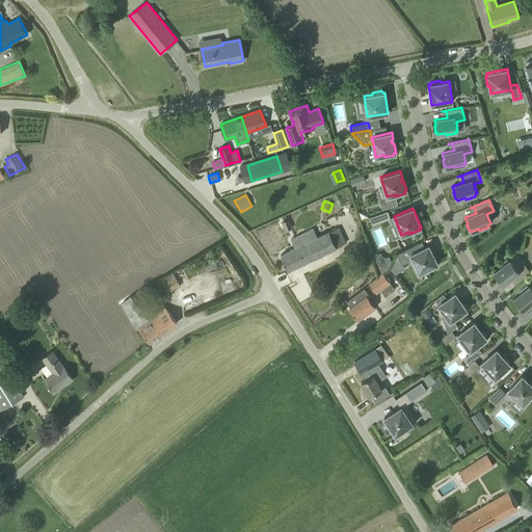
[(388,211),(369,217),(372,225),(391,218),(388,211)]
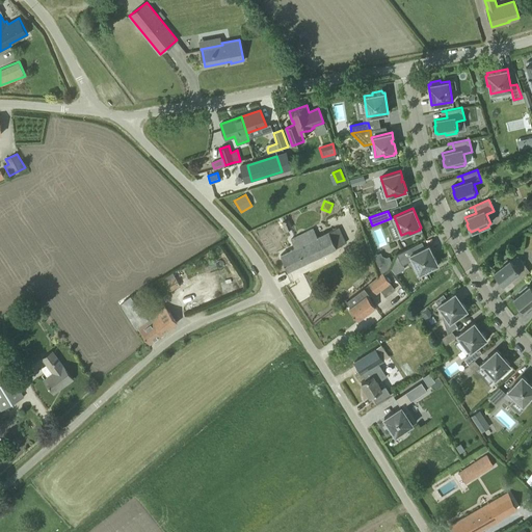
[(282,221),(286,231),(293,228),(288,218),(287,219),(285,215),(281,217),(283,221),(282,221)]
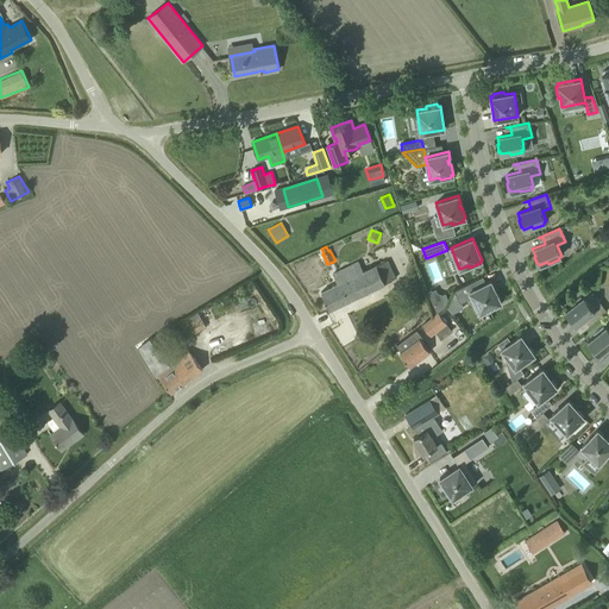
[(359,262),(355,264),(333,274),(338,284),(321,292),(330,311),(384,283),(396,277),(388,259),(376,265),(364,271),(359,262)]
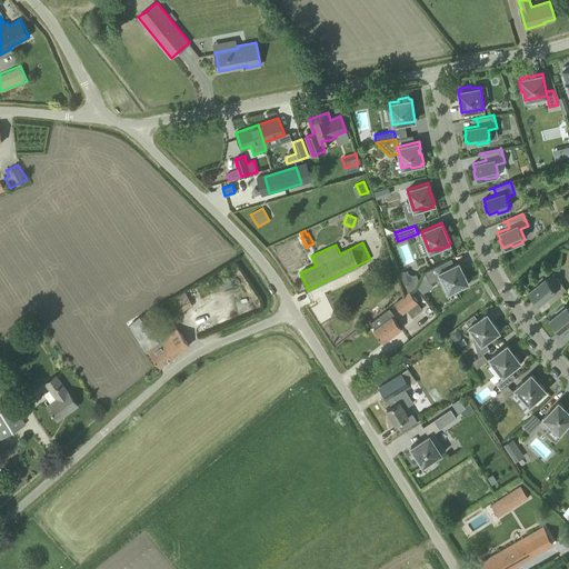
[(398,248),(406,263),(413,260),(406,243),(398,248)]
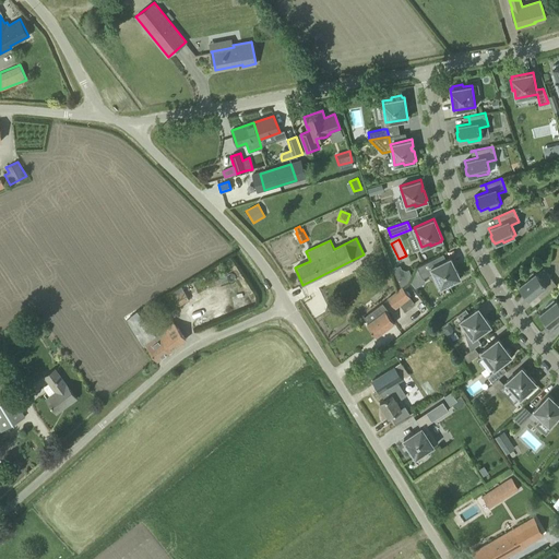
[(450,258),(436,264),(432,259),(417,266),(423,278),(433,272),(440,286),(449,283),(449,285),(459,280),(459,277),(460,277),(450,258)]
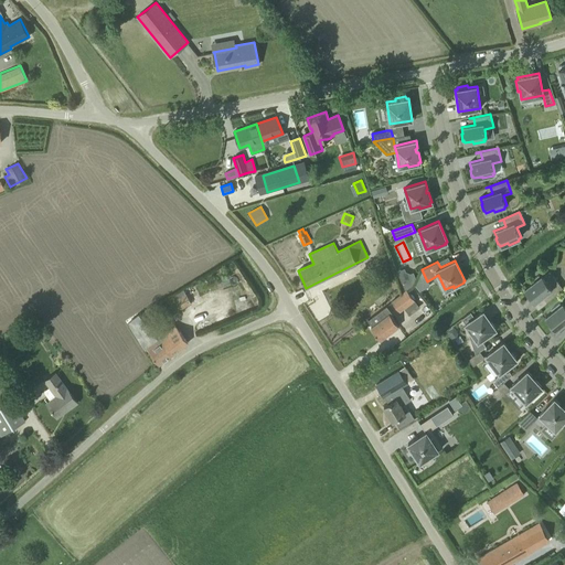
[(546,302),(563,289),(550,272),(542,276),(540,277),(539,275),(530,281),(531,284),(524,289),(525,290),(524,291),(529,297),(530,296),(534,301),(544,294),(548,299),(545,302),(546,302)]
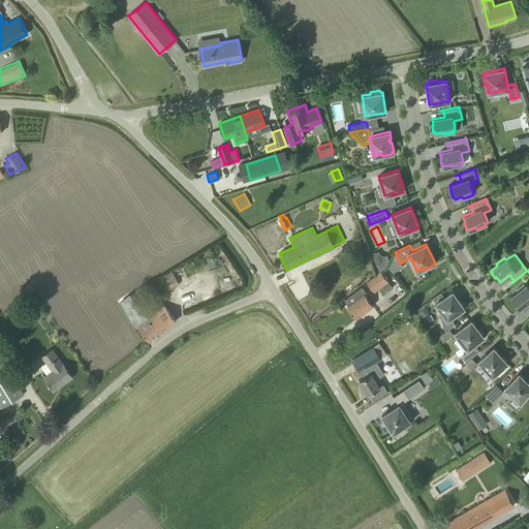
[(172,271),(154,281),(161,293),(179,283),(172,271)]
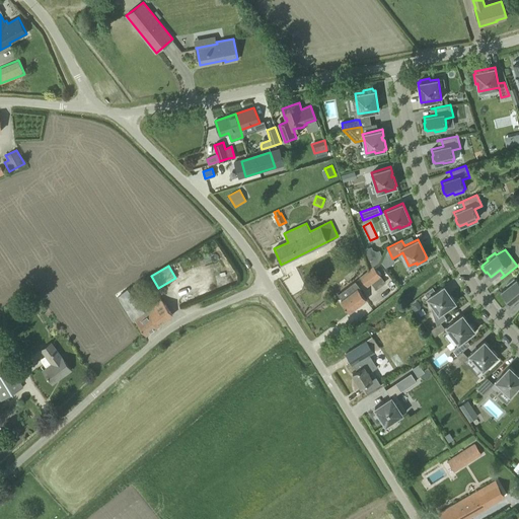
[(373,267),(360,277),(367,286),(380,276),(373,267)]
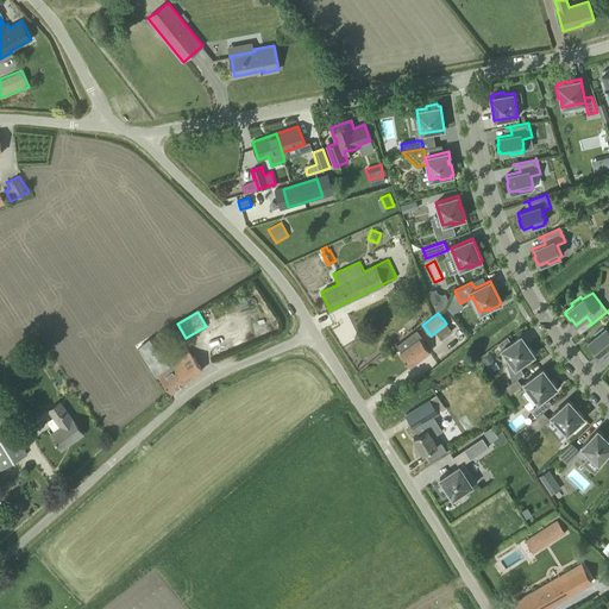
[(608,330),(607,327),(604,328),(603,326),(594,334),(595,336),(588,341),(589,344),(588,344),(592,350),(594,350),(598,355),(608,346),(608,330)]
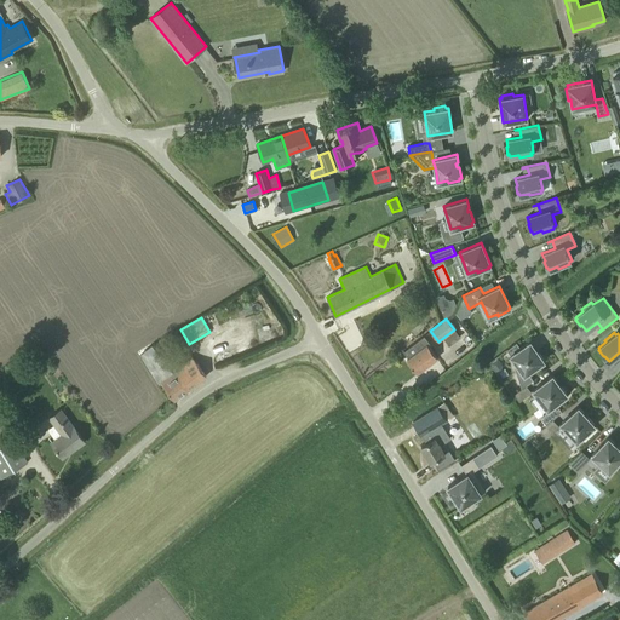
[(408,359),(407,360),(417,373),(437,357),(428,345),(430,344),(424,336),(403,351),(408,359)]
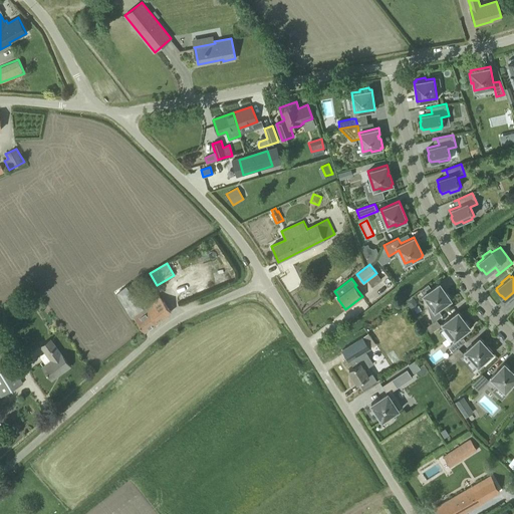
[(428,284),(420,290),(429,303),(427,304),(433,321),(432,321),(433,322),(437,319),(442,315),(438,308),(441,306),(443,307),(451,302),(450,300),(451,299),(440,283),(428,291),(425,287),(429,284),(428,284)]
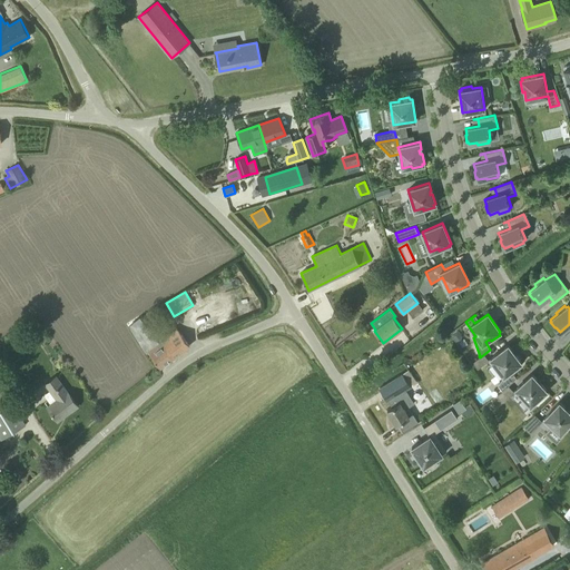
[(135,338),(147,334),(144,323),(130,327),(135,338)]
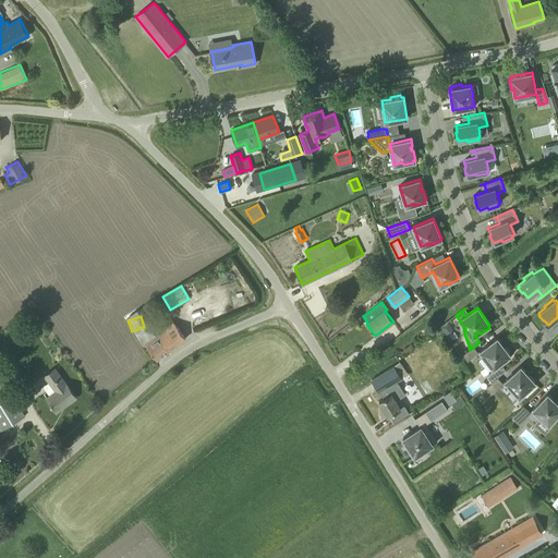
[(157,359),(185,338),(172,320),(144,341),(157,359)]
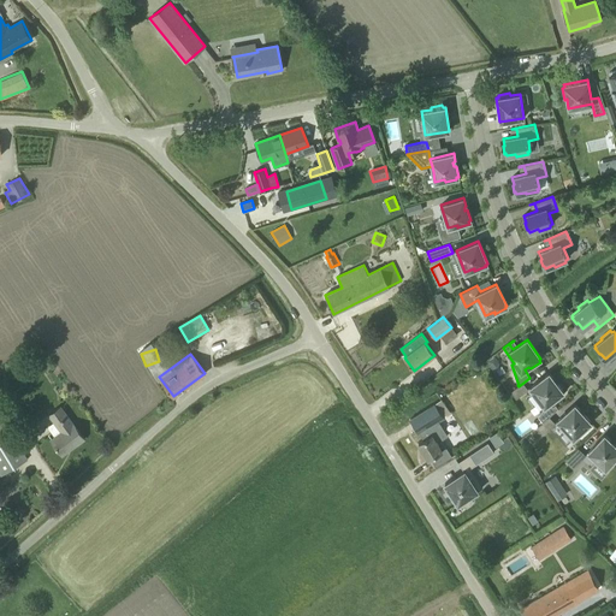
[(495,355),(487,361),(493,369),(498,367),(498,362),(495,355)]
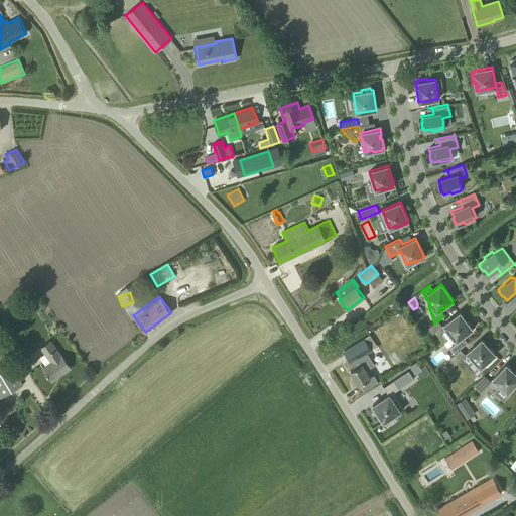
[(472,329),(465,318),(460,312),(443,325),(456,341),(463,336),(464,338),(472,331),(471,330),(472,329)]
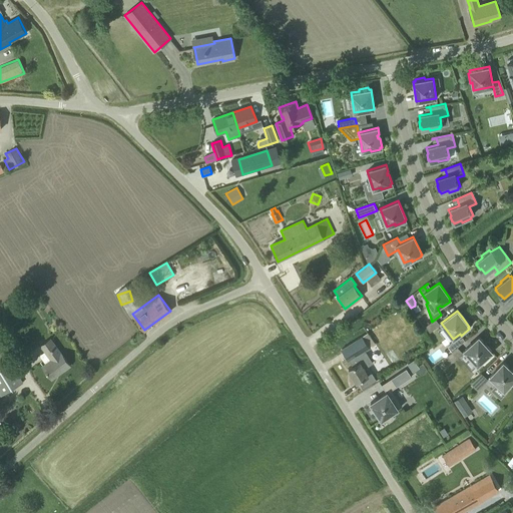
[(440,324),(436,319),(432,322),(425,326),(430,332),(440,324)]
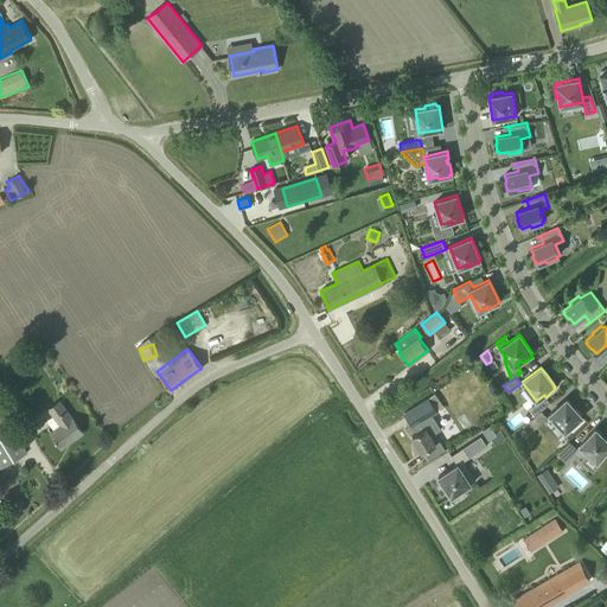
[(428,397),(404,413),(413,427),(414,427),(417,433),(413,436),(422,452),(423,451),(429,459),(446,449),(446,448),(445,448),(435,433),(430,435),(426,428),(421,421),(442,408),(433,395),(428,397)]
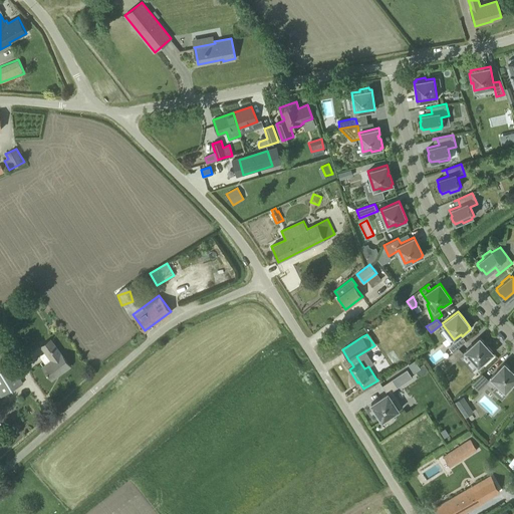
[(493,352),(487,345),(480,337),(465,350),(478,365),(484,360),(485,361),(493,355),(492,353),(493,352)]
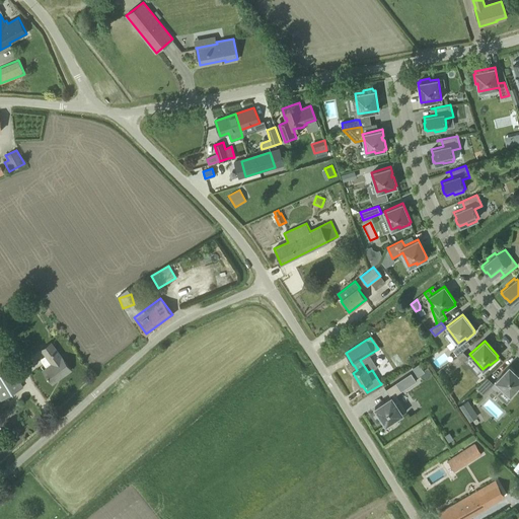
[(53,383),(71,370),(62,357),(51,343),(42,350),(52,364),(44,370),(53,383)]
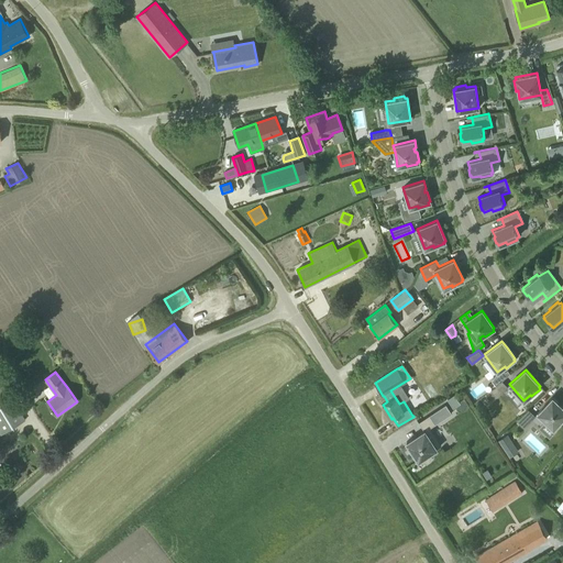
[(0,431),(1,434),(24,420),(0,379),(0,431)]
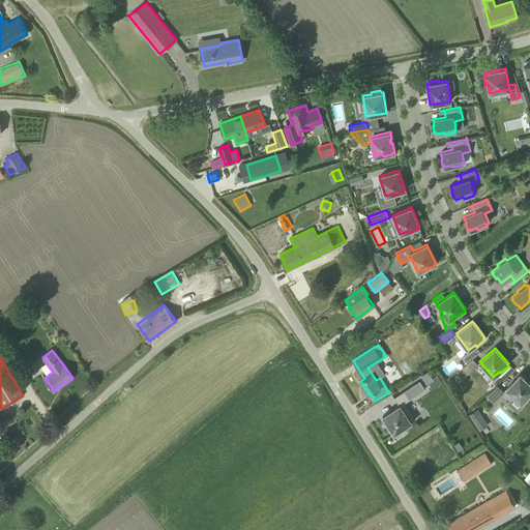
[(472,358),(462,367),(467,374),(478,364),(472,358)]
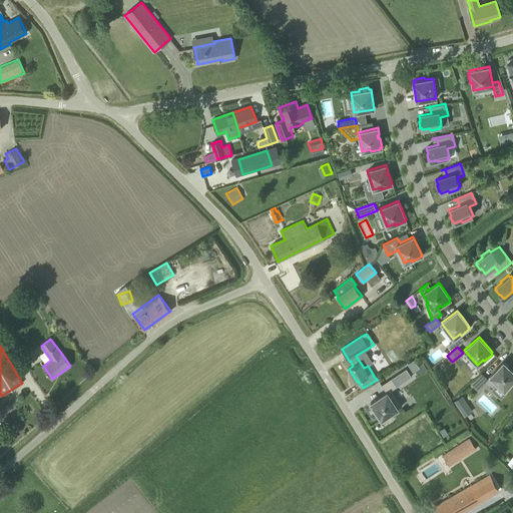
[(415,359),(408,363),(413,372),(420,367),(415,359)]
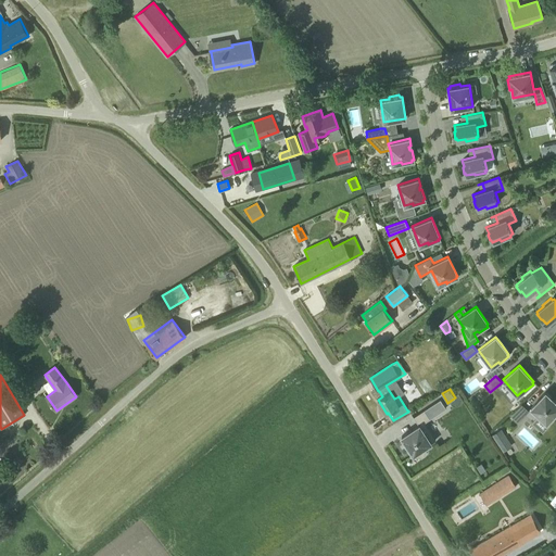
[(555,402),(554,400),(545,392),(530,408),(546,422),(552,417),(554,418),(555,415),(555,402)]
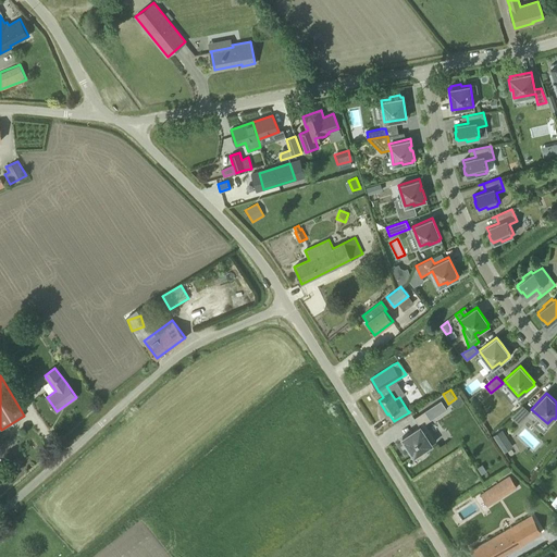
[(522,405),(510,417),(519,423),(530,411),(522,405)]
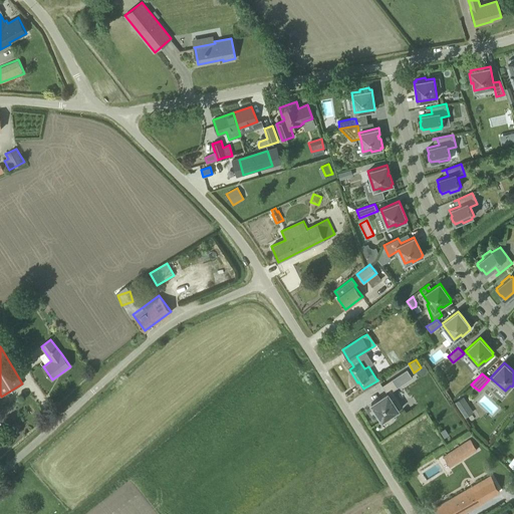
[(370,404),(374,410),(376,409),(378,412),(376,413),(381,421),(383,420),(386,423),(390,423),(394,421),(395,417),(393,414),(403,407),(392,391),(398,388),(392,378),(382,386),(388,393),(370,404)]
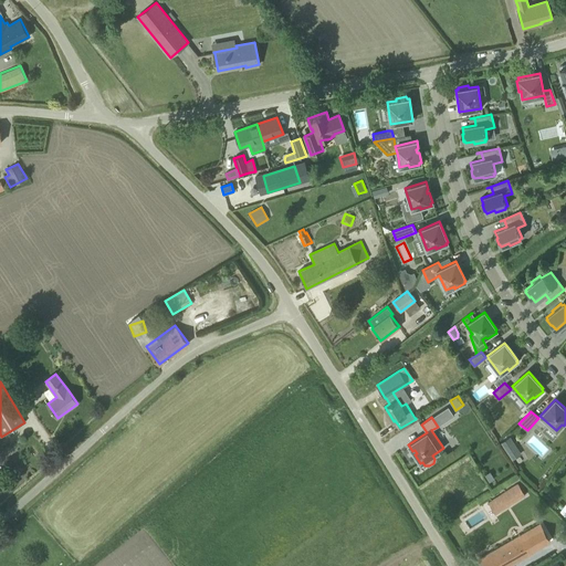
[(501,442),(507,452),(517,447),(511,436),(501,442)]
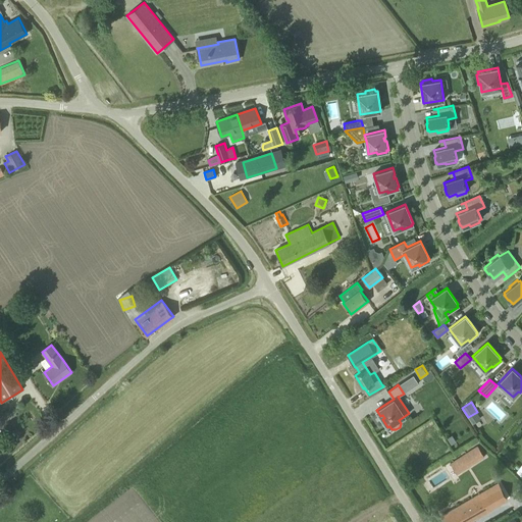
[(452,435),(447,438),(452,446),(457,442),(452,435)]
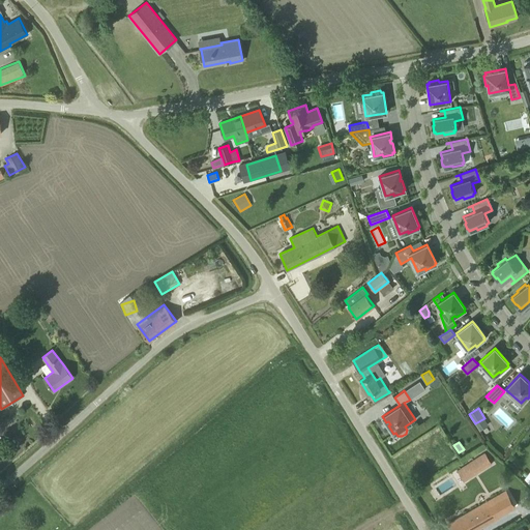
[(457,470),(464,481),(492,464),(484,452),(457,470)]
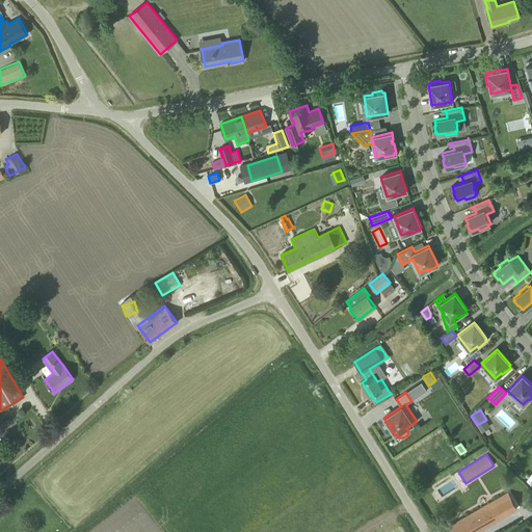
[(508,493),(450,525),(453,531),(478,531),(500,521),(499,519),(516,509),(508,493)]
